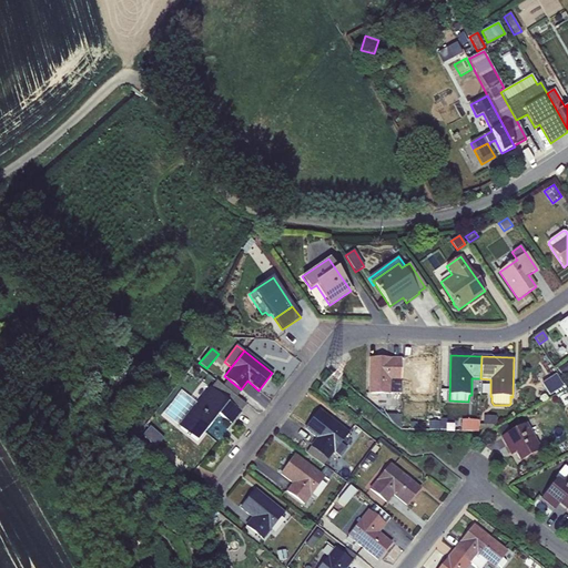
[(401,394),(402,359),(369,358),(368,394),(401,394)]
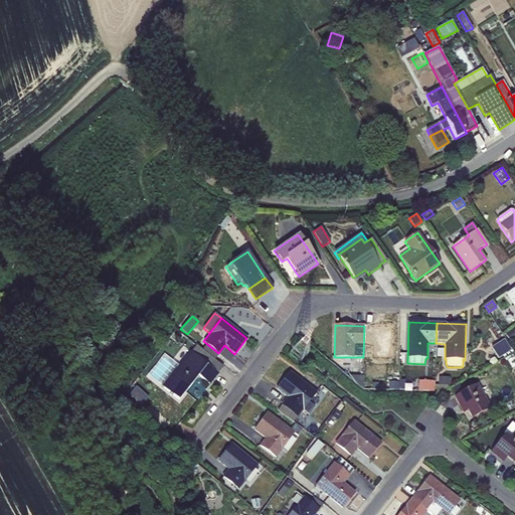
[(514,331),(513,329),(505,335),(510,342),(514,338),(514,331)]
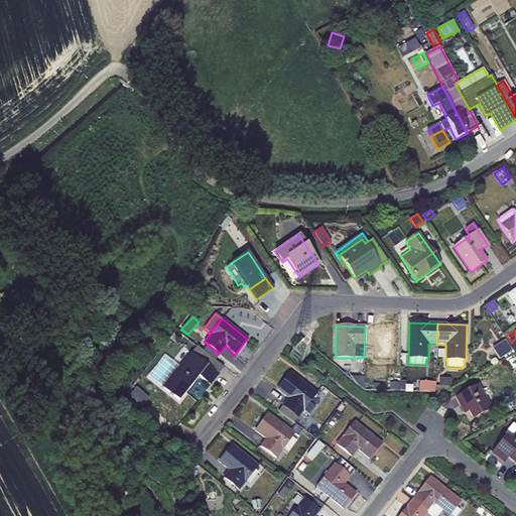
[(505,341),(492,349),(499,360),(512,352),(505,341)]
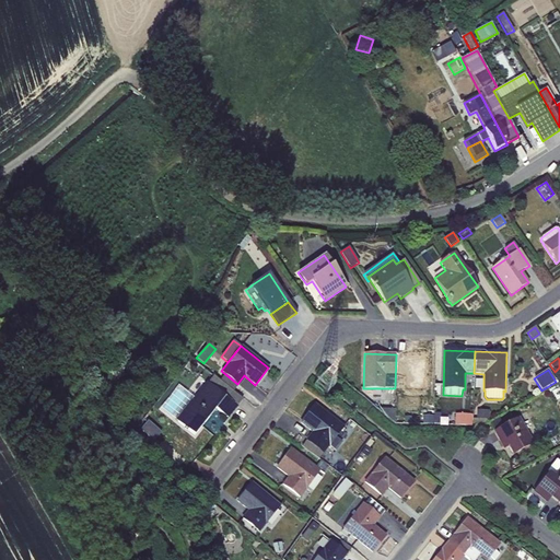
[(225,374),(220,380),(232,389),(237,384),(225,374)]
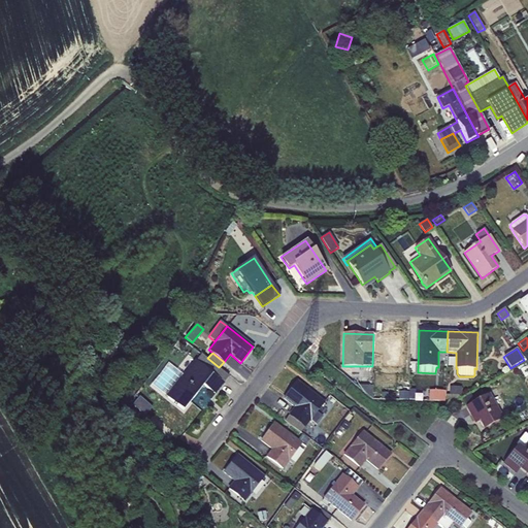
[(201,354),(196,361),(223,383),(229,375),(219,367),(207,358),(201,354)]
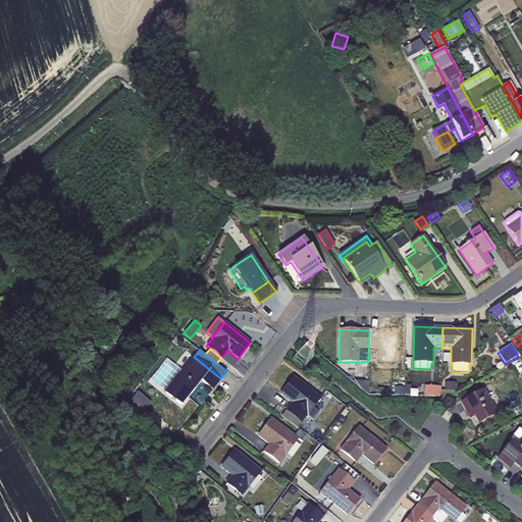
[(177,373),(163,392),(181,406),(201,381),(213,390),(220,378),(194,357),(180,371),(178,374),(177,373)]
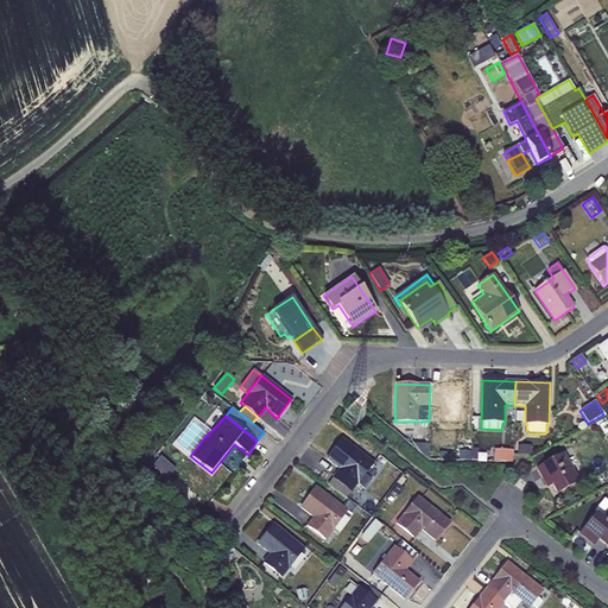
[(208,436),(210,432),(194,419),(173,444),(190,456),(207,435),(208,436)]
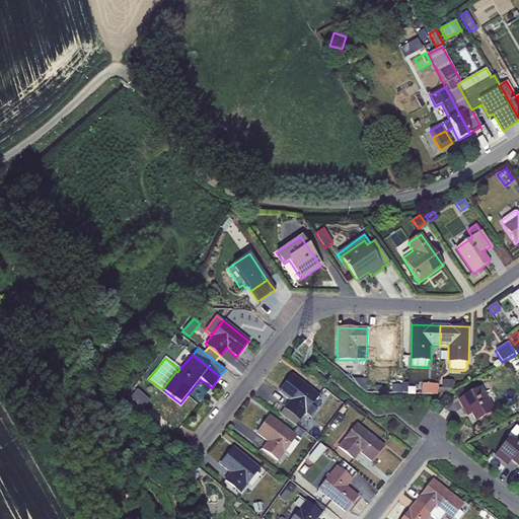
[(292,375),(279,392),(290,400),(280,414),(295,426),(305,414),(310,418),(316,410),(311,405),(318,395),(292,375)]
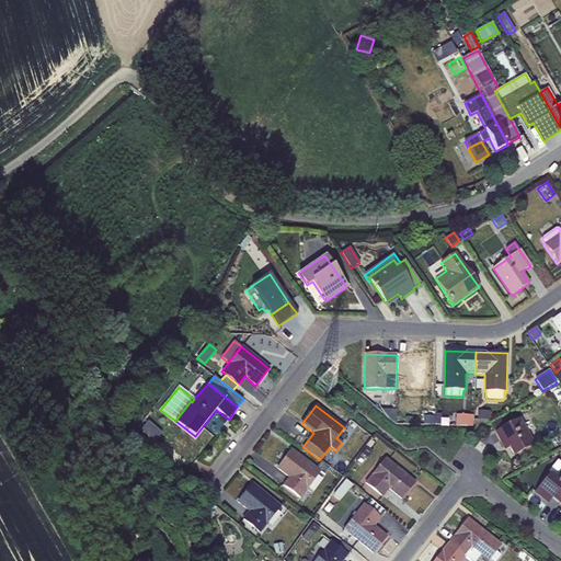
[(396,410),(376,409),(396,425),(396,410)]
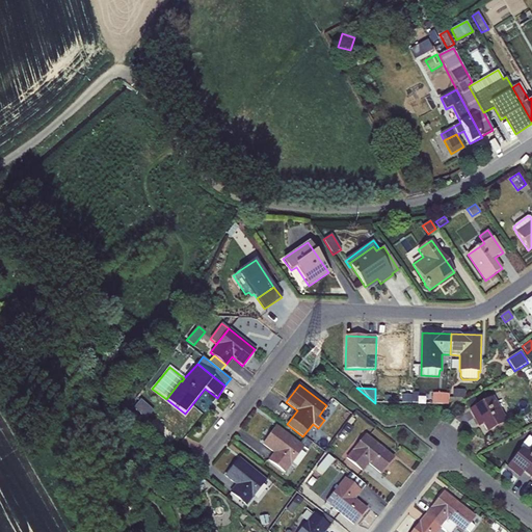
[(449,398),(448,403),(458,403),(463,401),(463,398),(464,398),(464,391),(453,391),(453,398),(449,398)]
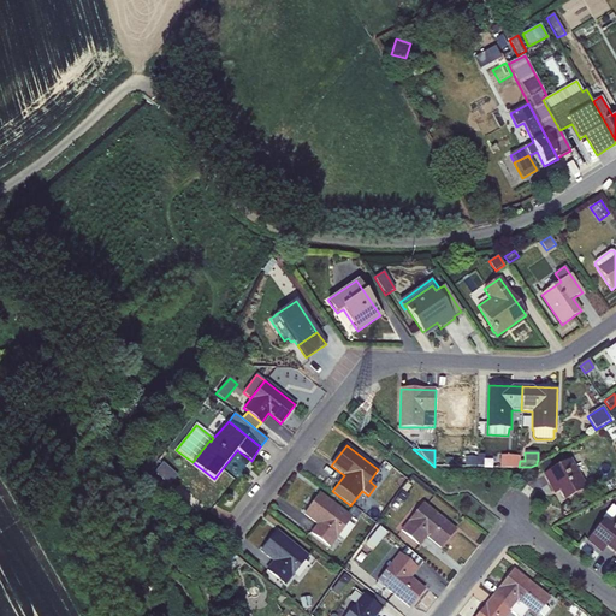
[(519,467),(520,461),(519,456),(501,455),(501,468),(519,468),(519,467)]
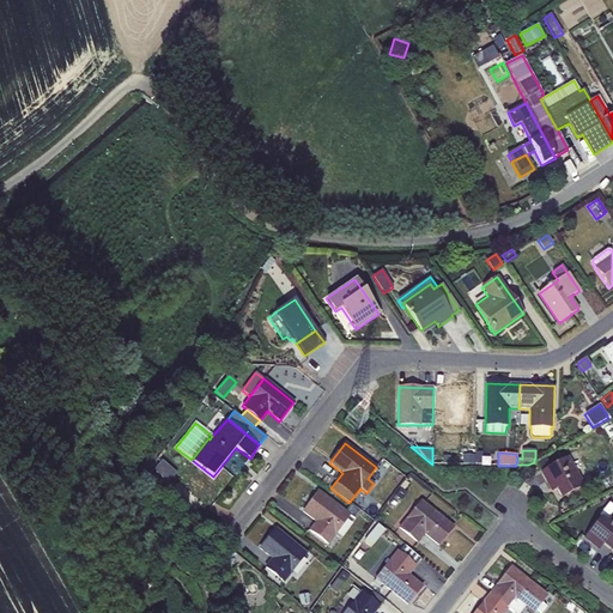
[(462,455),(462,465),(474,465),(474,455),(462,455)]
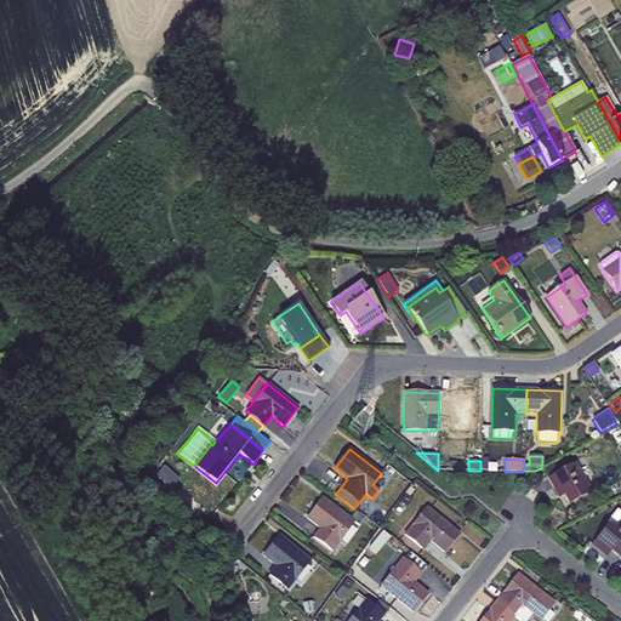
[(576,463),(548,479),(558,495),(563,493),(569,505),(592,491),(576,463)]
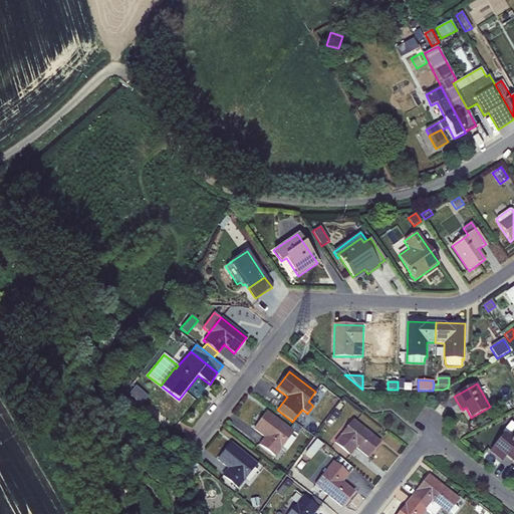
[(136,388),(129,396),(139,405),(140,403),(142,405),(148,398),(136,388)]
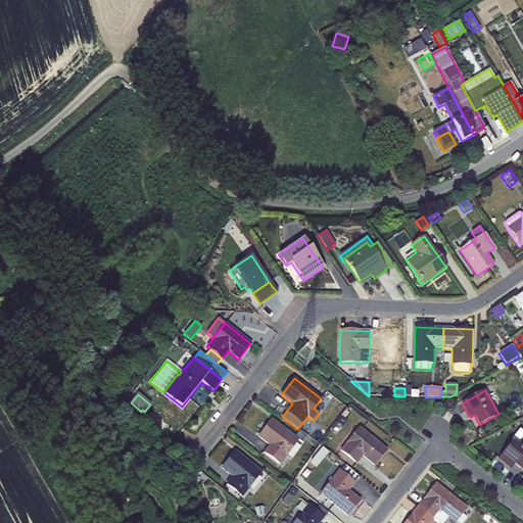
[(345,411),(337,422),(343,427),(347,421),(345,419),(349,414),(345,411)]
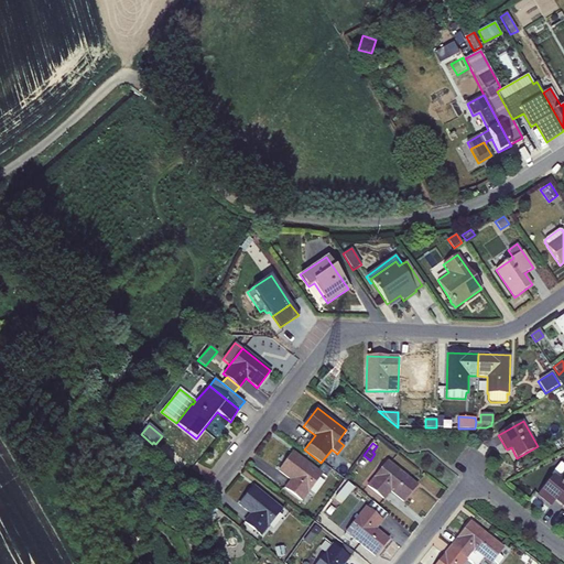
[(293,453),(279,472),(291,480),(284,488),(303,501),(322,474),(293,453)]
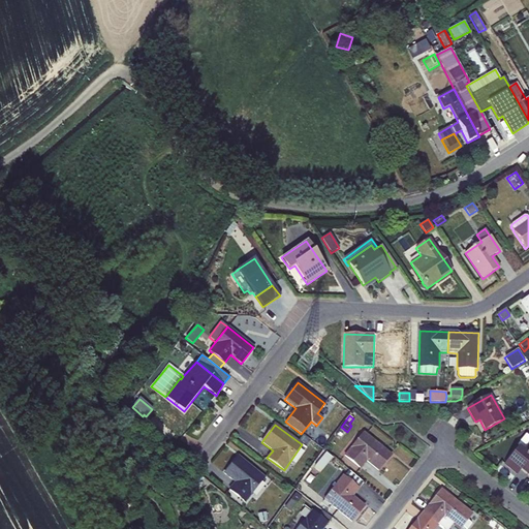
[(364,433),(344,456),(360,468),(366,461),(378,470),(391,455),(364,433)]
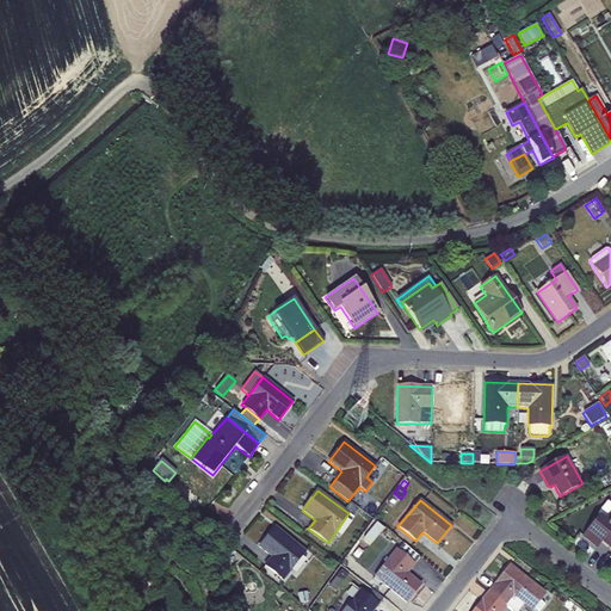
[(349,503),(345,508),(355,516),(359,510),(349,503)]
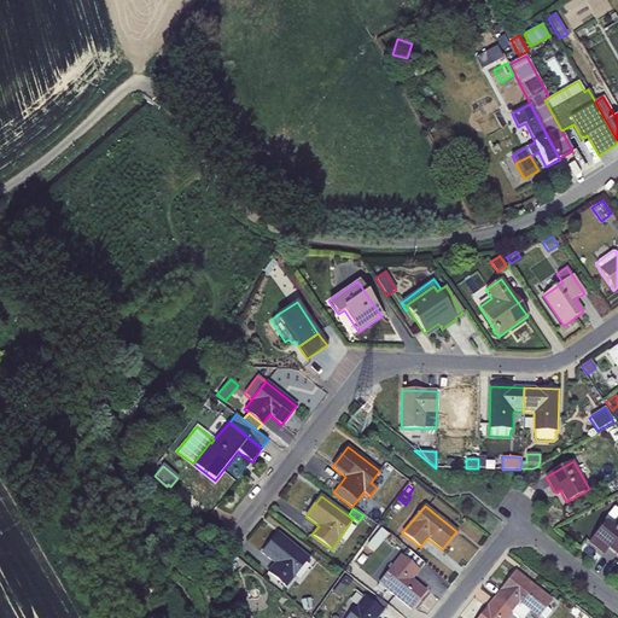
[(616,554),(617,551),(617,518),(612,526),(606,522),(589,542),(604,554),(607,548),(616,554)]
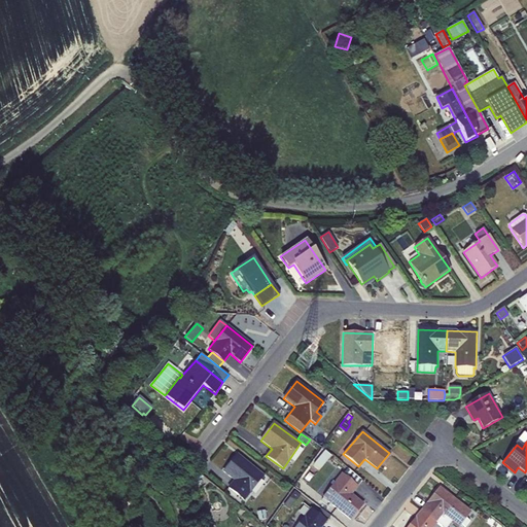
[(324,451),(313,465),(319,470),(330,456),(324,451)]
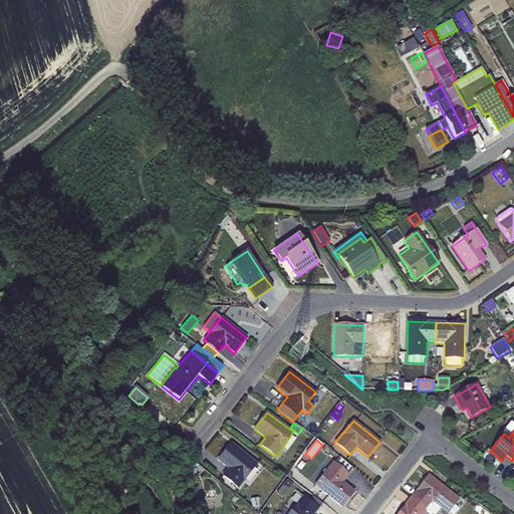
[(231,444),(218,460),(228,469),(223,476),(238,488),(257,465),(231,444)]
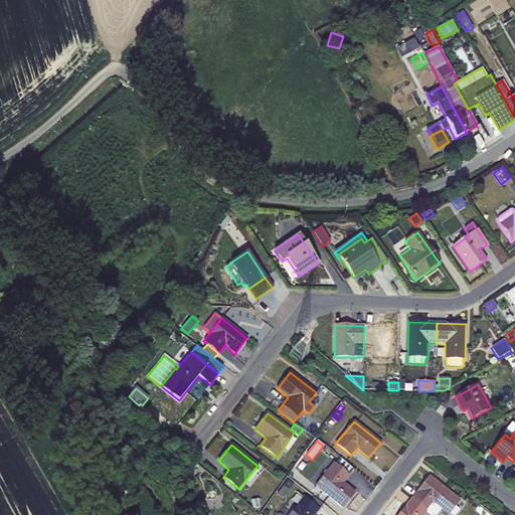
[(339,459),(335,464),(349,476),(353,470),(339,459)]
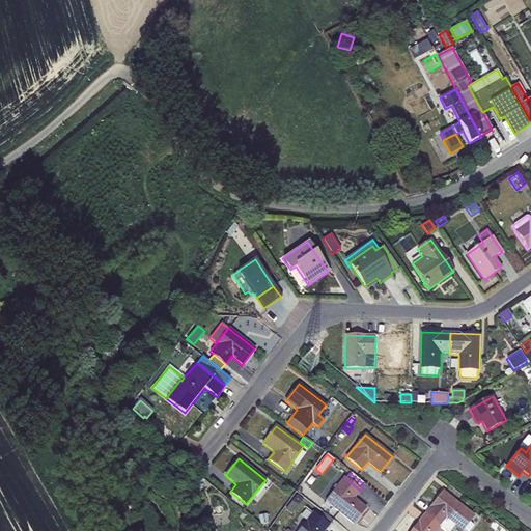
[(360,491),(345,478),(344,477),(325,501),(353,524),(365,508),(354,498),(360,491)]
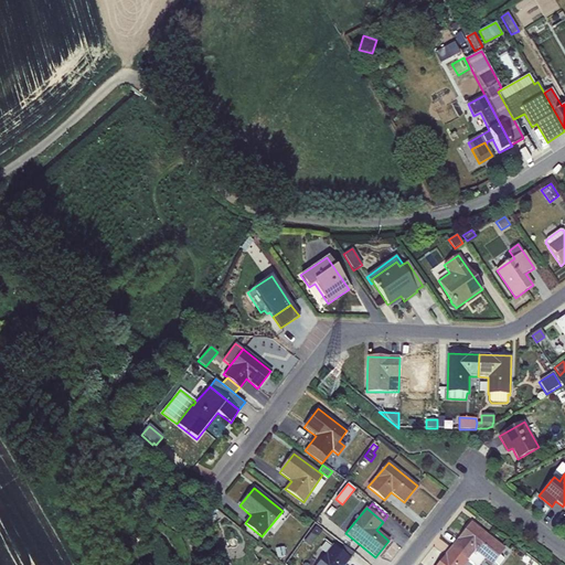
[(471,523),(451,547),(469,562),(472,564),(479,564),(482,562),(487,564),(491,564),(493,563),(497,564),(498,564),(503,558),(499,555),(504,548),(471,523)]
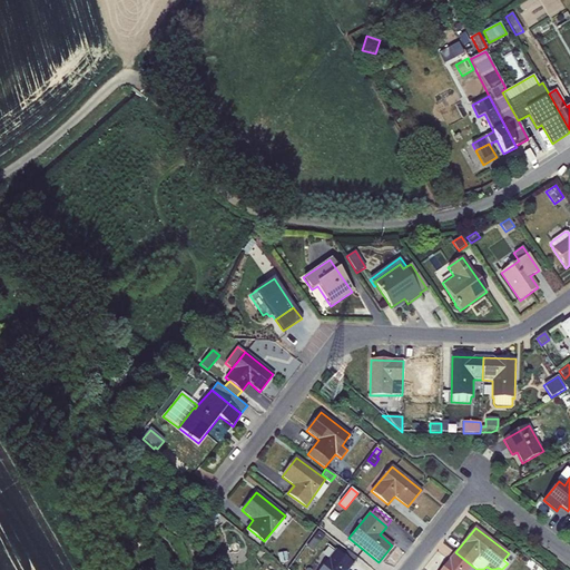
[(318,531),(307,547),(313,552),(325,537),(318,531)]
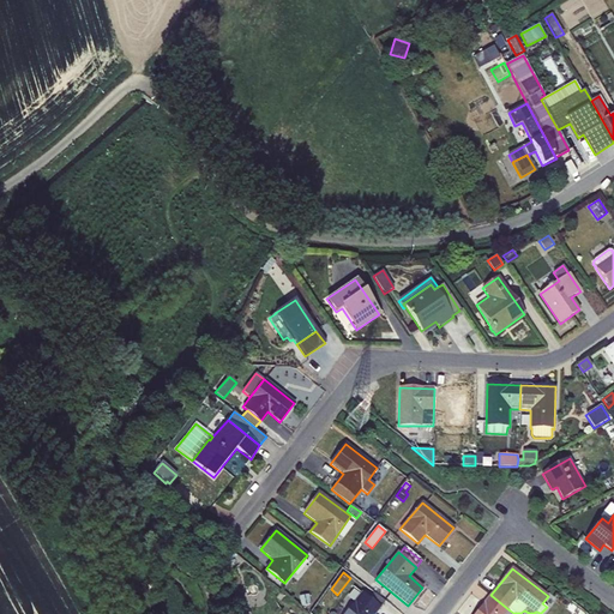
[(374,613),(380,608),(369,597),(361,591),(343,613),(374,613)]
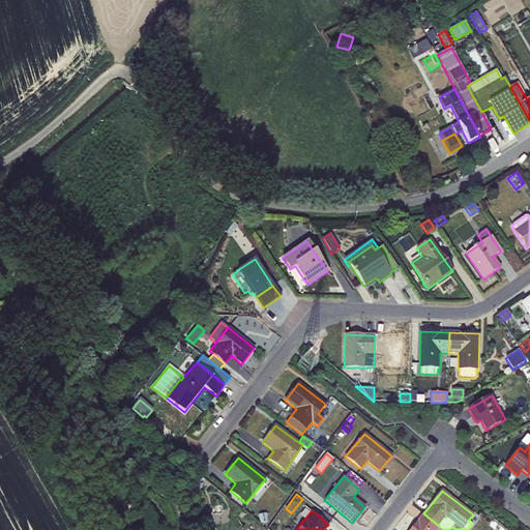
[(266,513),(259,514),(260,523),(268,522),(266,513)]
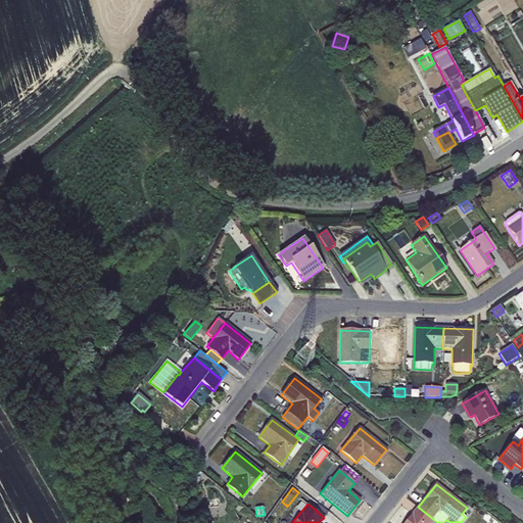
[(431,522),(434,520),(418,507),(405,522),(431,522)]
